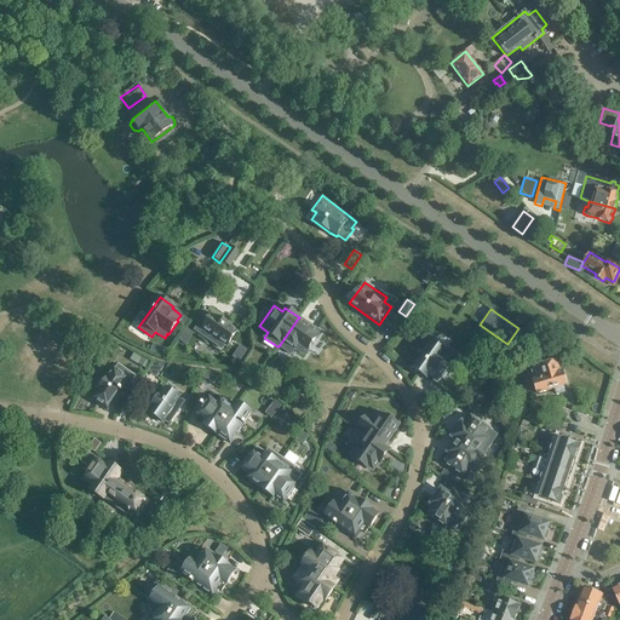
[(201,334),(222,349),(225,344),(228,345),(236,332),(214,316),(213,319),(206,314),(199,326),(205,329),(201,334)]
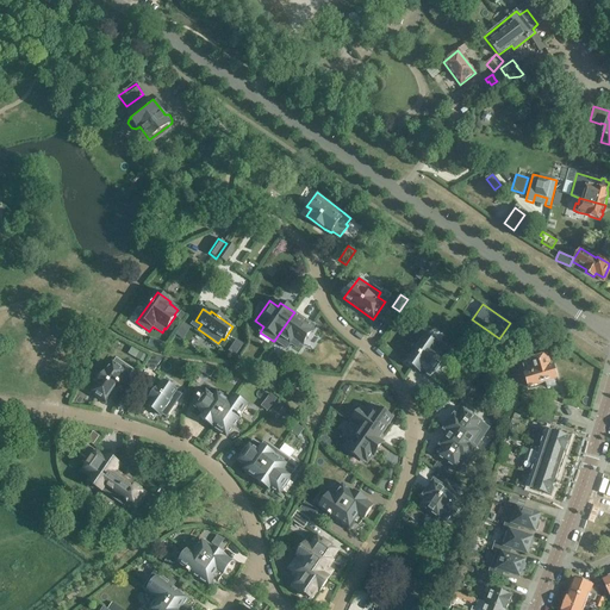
[(286,349),(291,343),(298,349),(300,343),(302,344),(311,331),(310,330),(313,327),(293,313),(274,341),(286,349)]
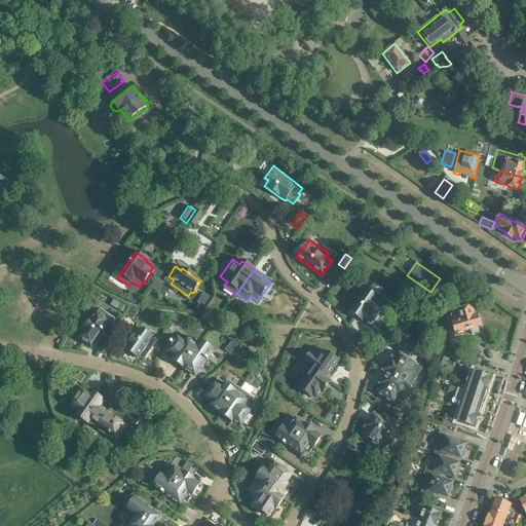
[(153,288),(158,291),(164,282),(159,278),(153,288)]
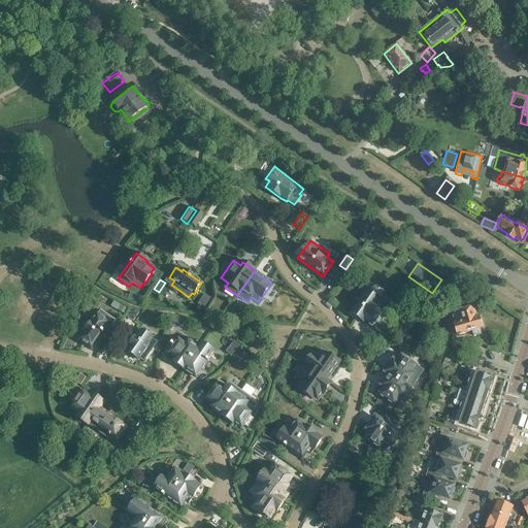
[(374,327),(391,303),(365,285),(359,294),(365,299),(354,315),(366,323),(367,321),(374,327)]
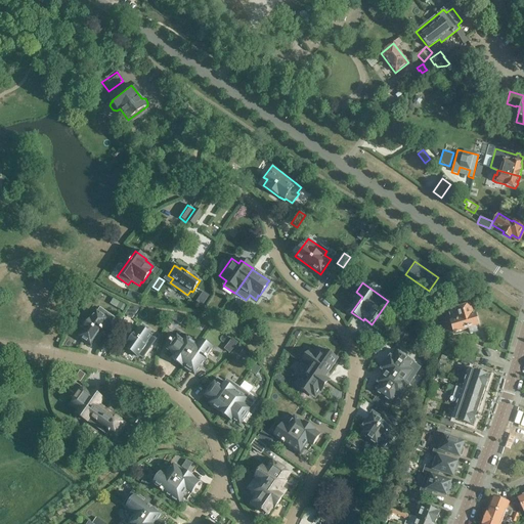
[(128,295),(137,299),(139,294),(130,290),(128,295)]
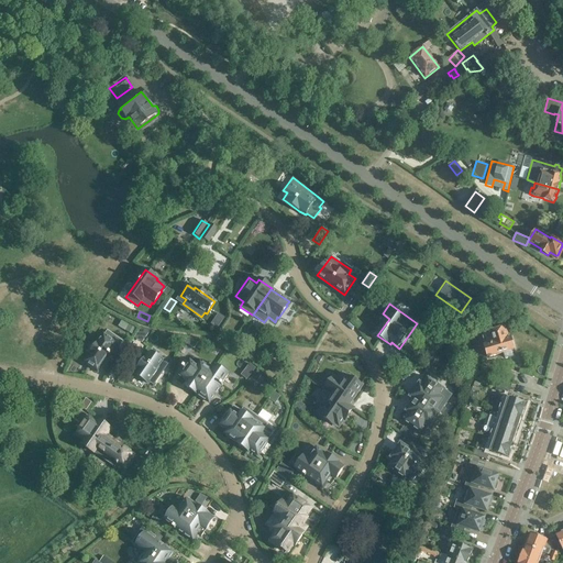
[(218,327),(224,317),(219,313),(212,323),(218,327)]
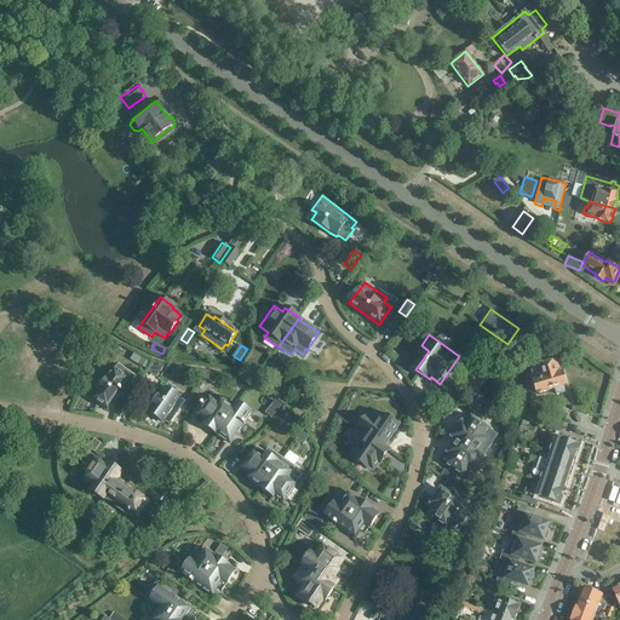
[(158,377),(165,366),(155,361),(149,372),(158,377)]
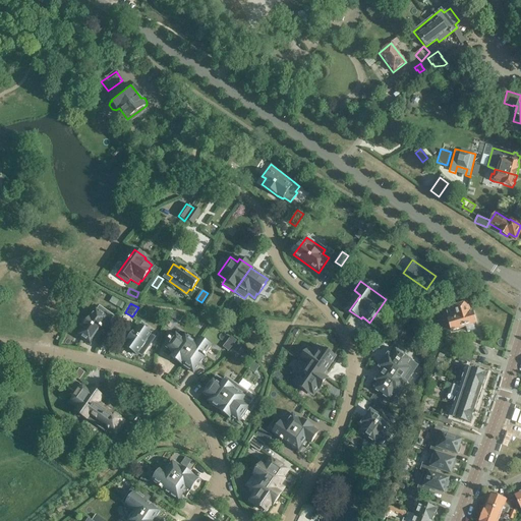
[(470,315),(467,304),(446,310),(452,331),(466,327),(467,332),(475,330),(474,325),(475,325),(472,314),(470,315)]
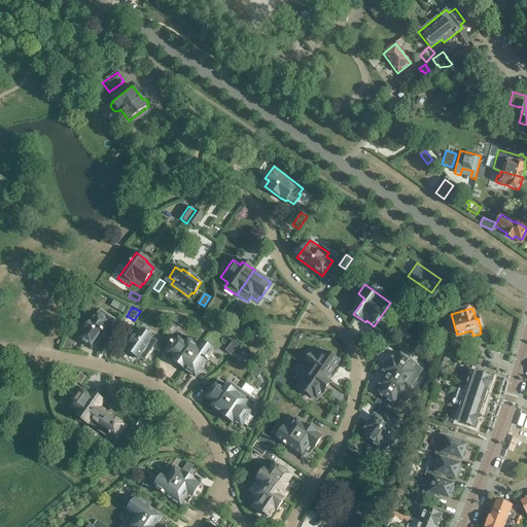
[(98,314),(79,340),(91,348),(105,328),(108,331),(115,321),(100,310),(98,314)]
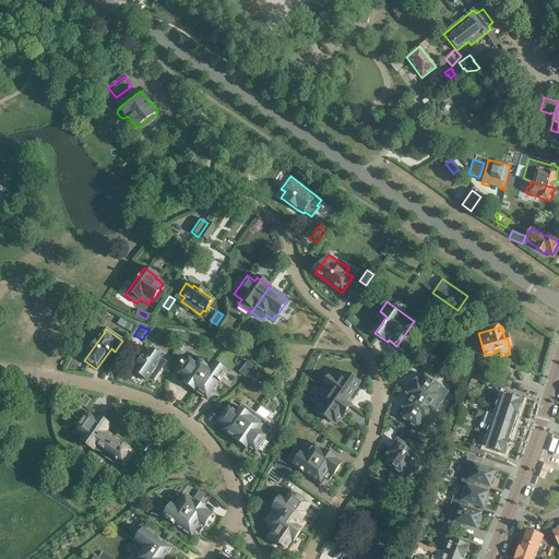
[(152,382),(166,363),(150,351),(134,372),(146,381),(147,379),(152,382)]
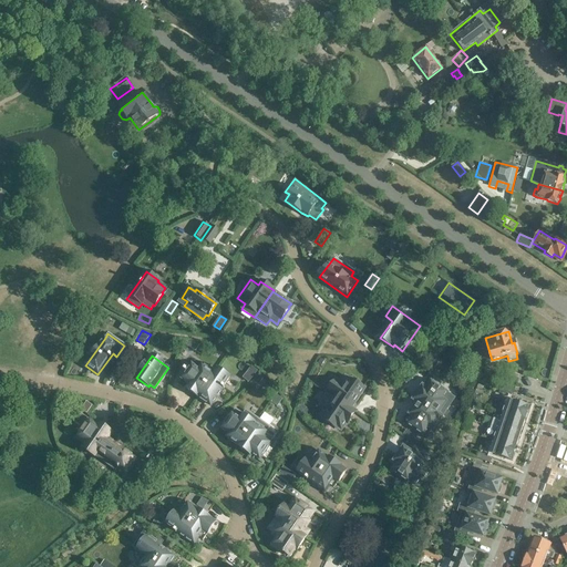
[(186,389),(197,397),(214,373),(202,366),(199,370),(192,364),(181,379),(188,384),(186,389)]
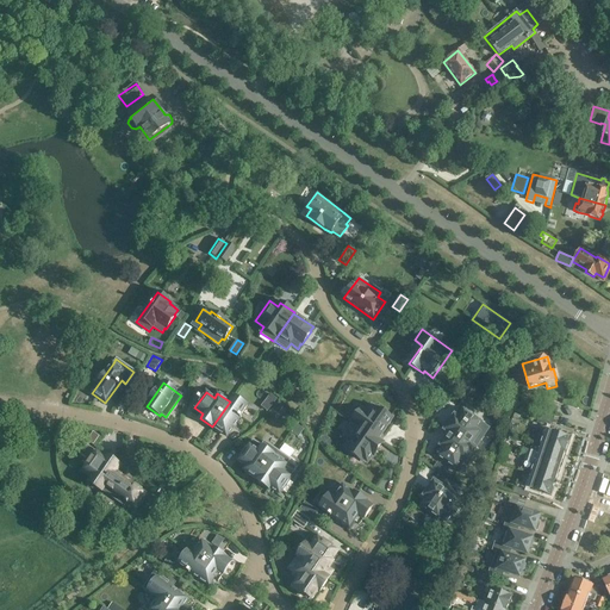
[(271,394),(261,406),(267,412),(278,399),(271,394)]
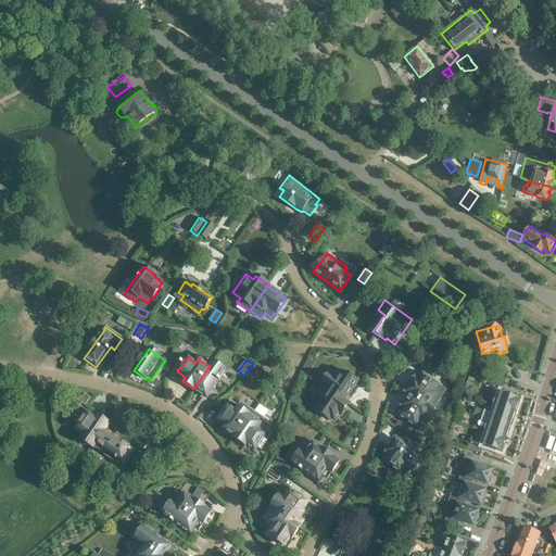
[(213,362),(210,366),(193,389),(206,397),(225,370),(213,362)]
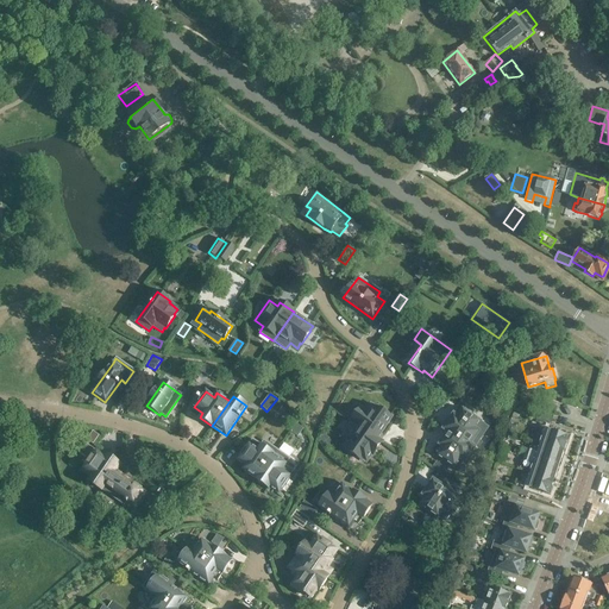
[(540,409),(554,414),(557,408),(548,406),(542,403),(540,409)]
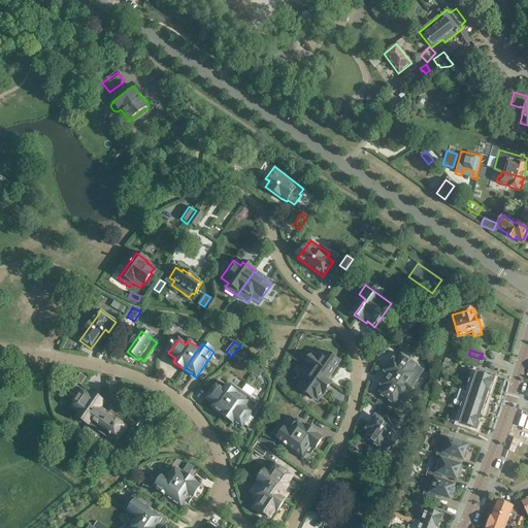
[(327,380),(340,362),(329,353),(328,354),(323,351),(319,357),(315,354),(306,365),(327,380)]
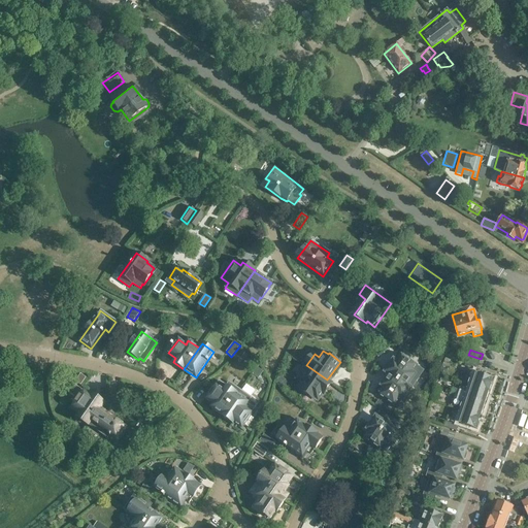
[(480,363),(481,359),(468,355),(467,357),(466,361),(479,365),(480,363)]
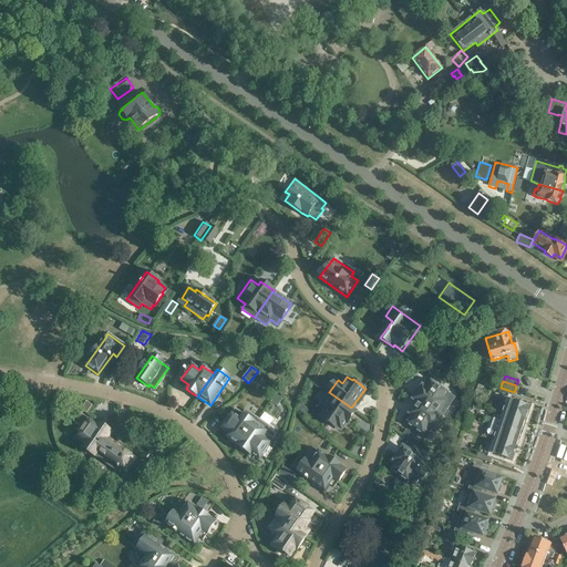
[(424,389),(420,393),(414,400),(419,403),(441,419),(442,419),(450,406),(445,404),(451,397),(432,383),(428,391),(424,389)]
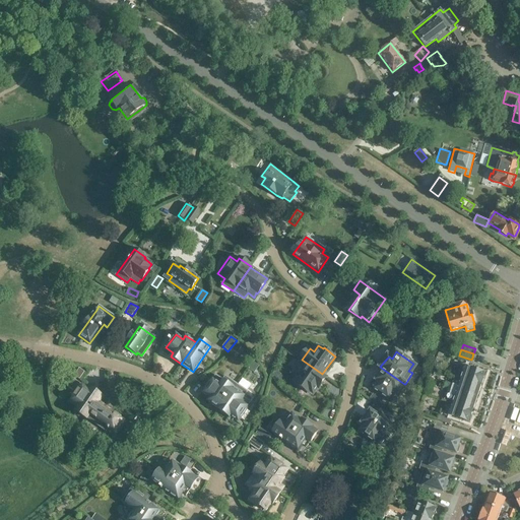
[(469,365),(471,360),(459,355),(457,361),(459,362),(469,365)]
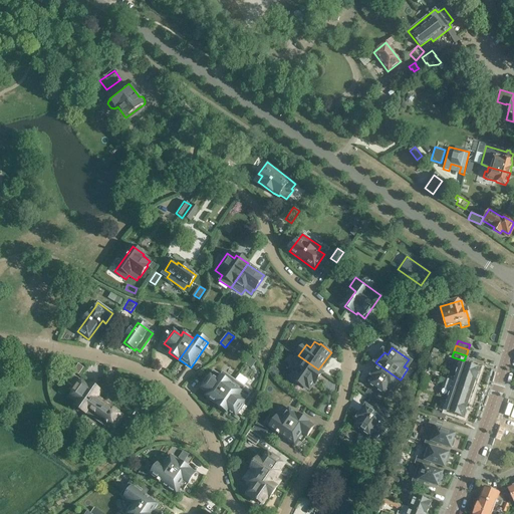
[(295,369),(290,376),(305,388),(306,387),(309,389),(314,383),(315,383),(323,372),(318,369),(298,355),(290,366),(295,369)]
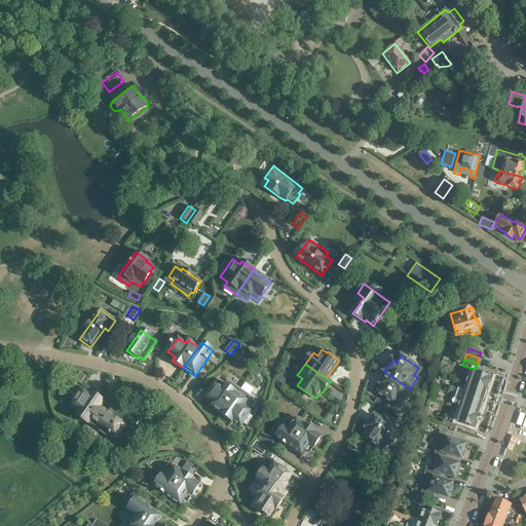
[(470,384),(487,390),(491,377),(475,372),(474,372),(470,371),(467,375),(473,377),(470,384)]
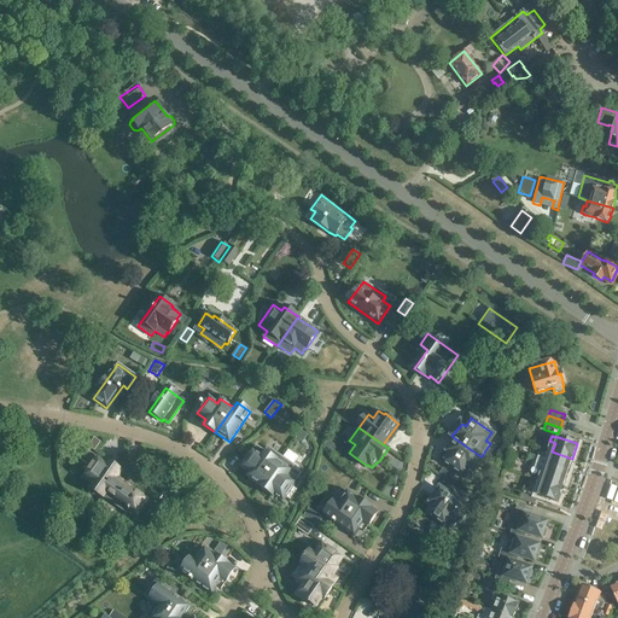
[(472,470),(477,473),(487,460),(482,456),(481,456),(456,439),(452,447),(453,448),(448,453),(452,455),(445,464),(466,478),(472,470)]
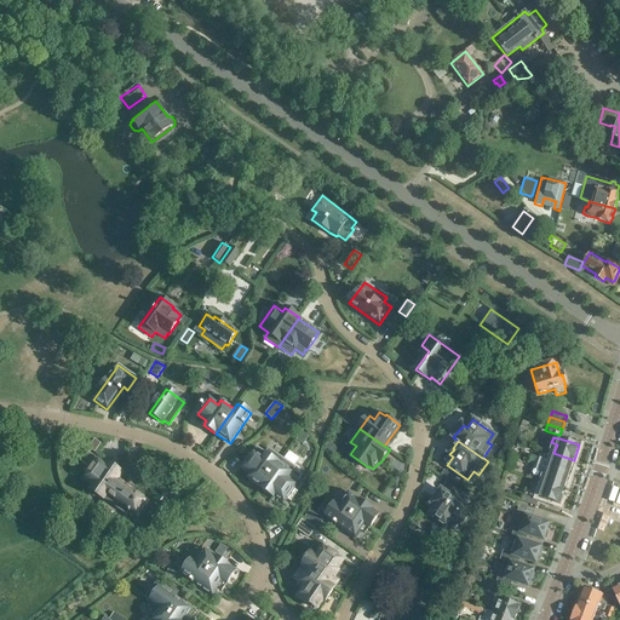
[(257,447),(242,469),(251,475),(247,478),(260,488),(282,458),(269,448),(265,453),(257,447)]
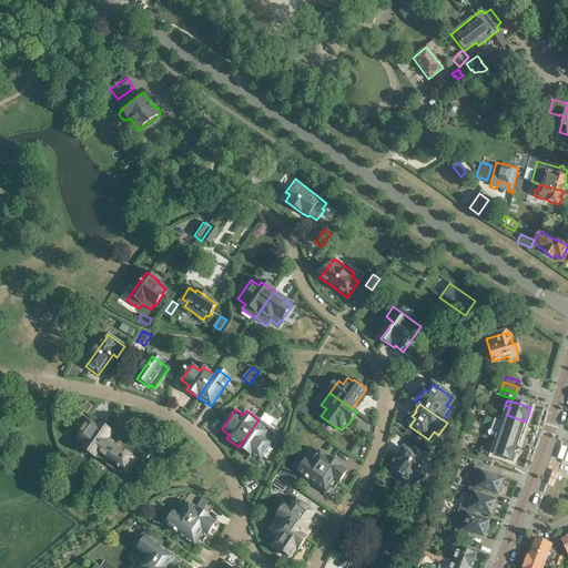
[(507,415),(503,428),(521,435),(526,422),(507,415)]
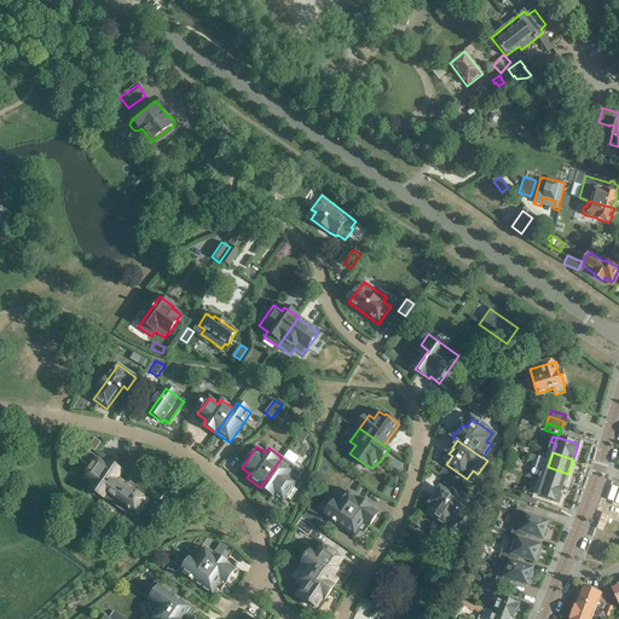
[(282,457),(260,487),(273,497),(275,495),(283,501),(299,479),(290,473),(294,467),(282,458),(282,457)]
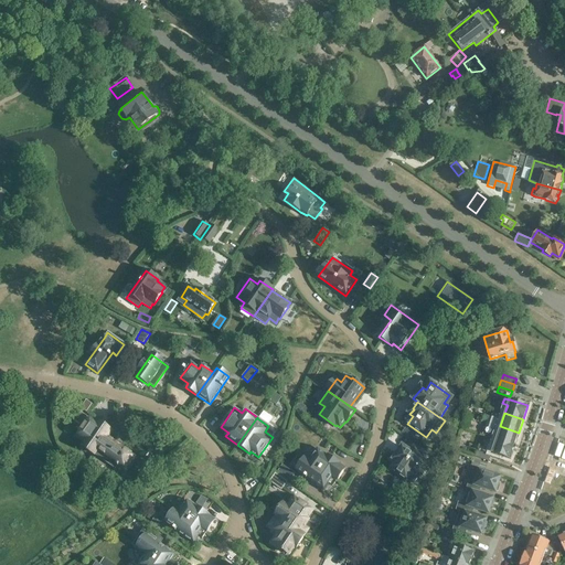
[(82,446),(95,455),(106,438),(112,432),(98,423),(97,424),(89,418),(77,436),(85,441),(82,446)]
